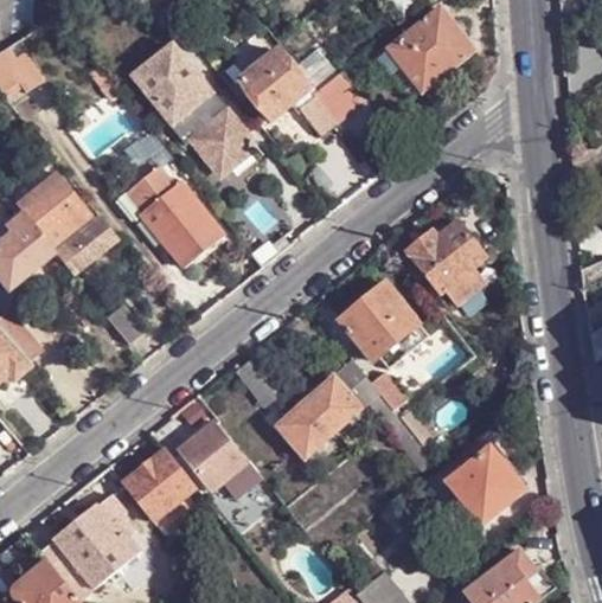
[(145,0),(158,15),(167,8),(170,7),(164,0),(145,0)]
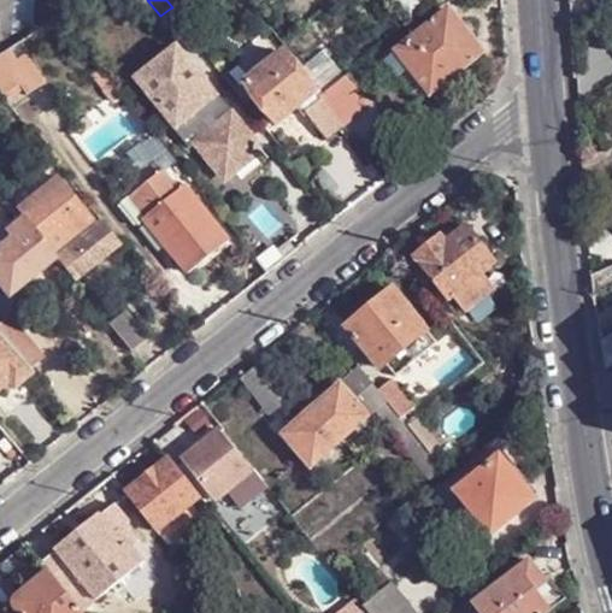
[(447,5),(394,47),(428,89),(481,48),(447,5)]
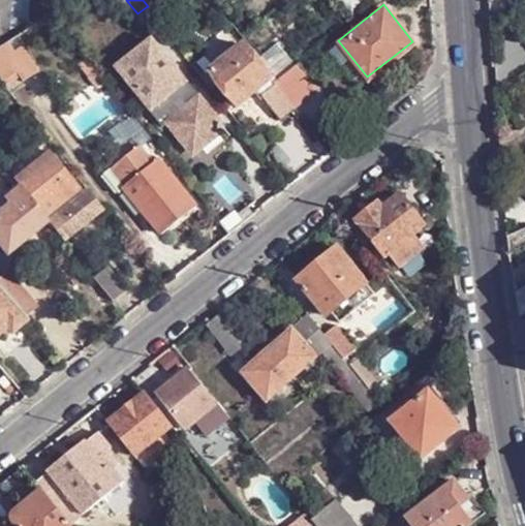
[(182,126),(180,144),(196,147),(221,127),(183,79),(181,80),(149,39),(116,65),(148,105),(147,106),(160,124),(162,122),(172,115),(182,126)]
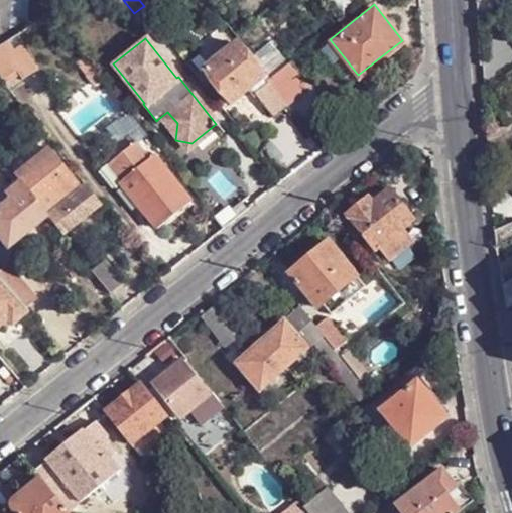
[(358,75),(330,39),(320,46),(348,82),(358,75)]
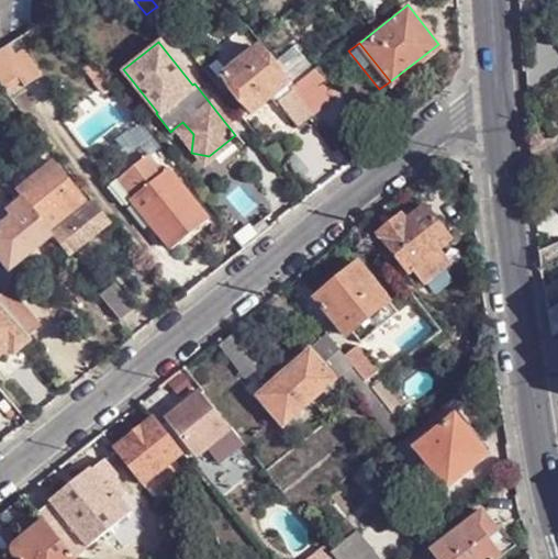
[(220,71),(249,109),(271,91),(275,88),(280,97),(276,99),(296,124),(310,113),(309,110),(289,85),(293,80),(290,76),(285,81),(255,45),(220,71)]
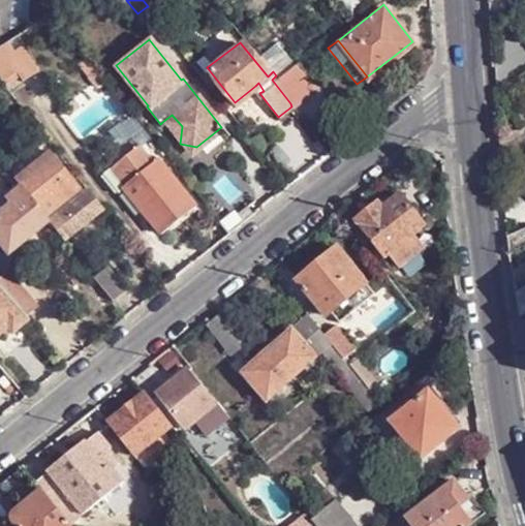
[(0,81),(11,71),(18,80),(32,68),(13,45),(6,52),(0,43),(0,81)]
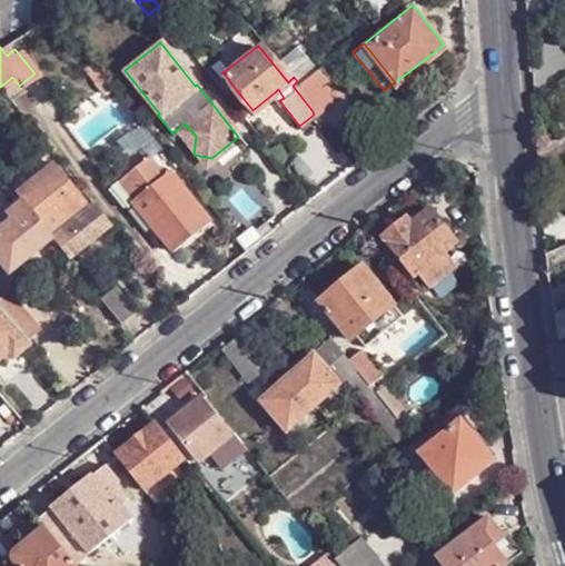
[(305,52),(286,68),(294,77),(297,81),(316,67),(305,52)]
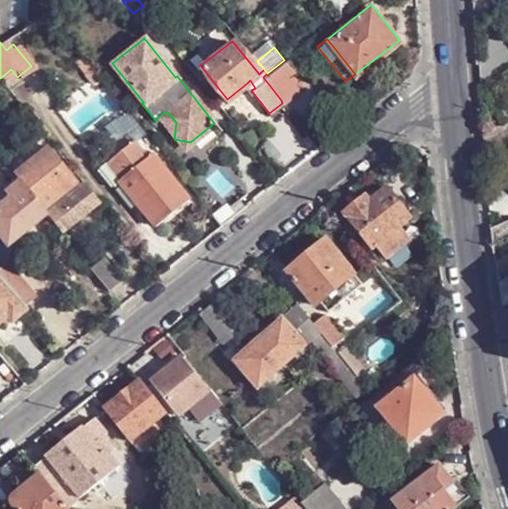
[(263,77),(281,100),(304,82),(286,59),(284,60),(267,73),(263,77)]
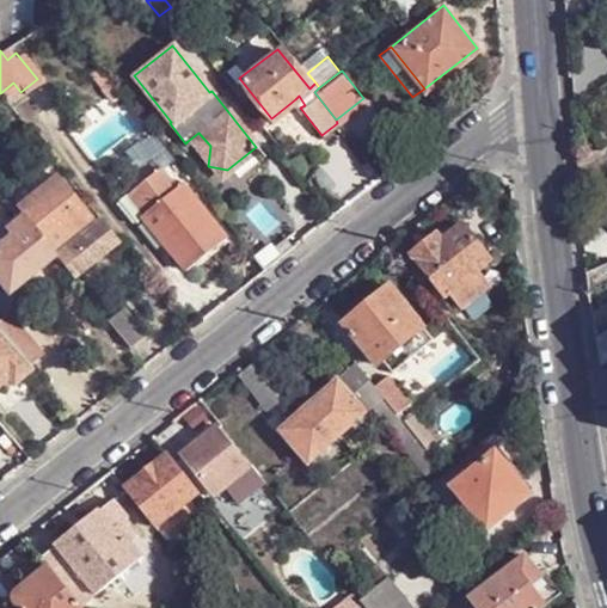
[(109,102),(118,93),(108,80),(98,88),(109,102)]
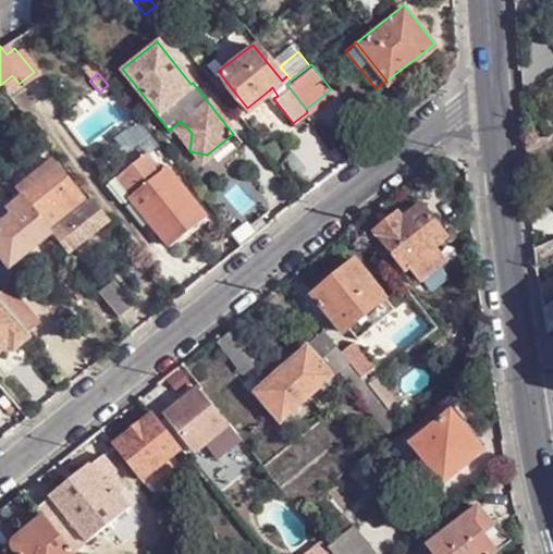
[(272,87),(269,90),(273,98),(278,96),(272,87)]
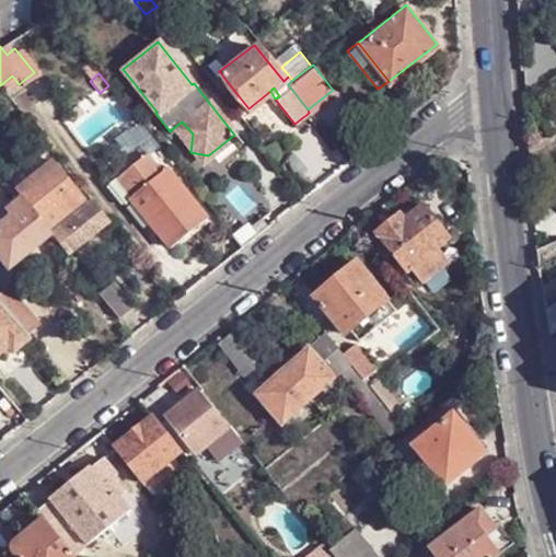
[(172,129),(190,152),(193,134),(182,122),(172,129)]
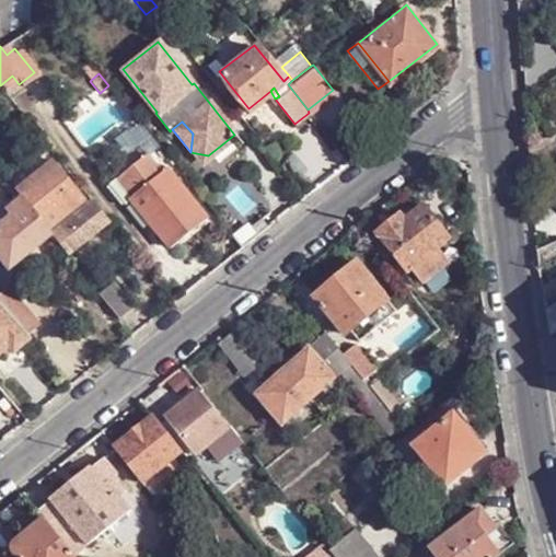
[(18,195),(16,196),(41,227),(45,231),(62,252),(101,221),(84,200),(49,157),(12,187),(18,195)]
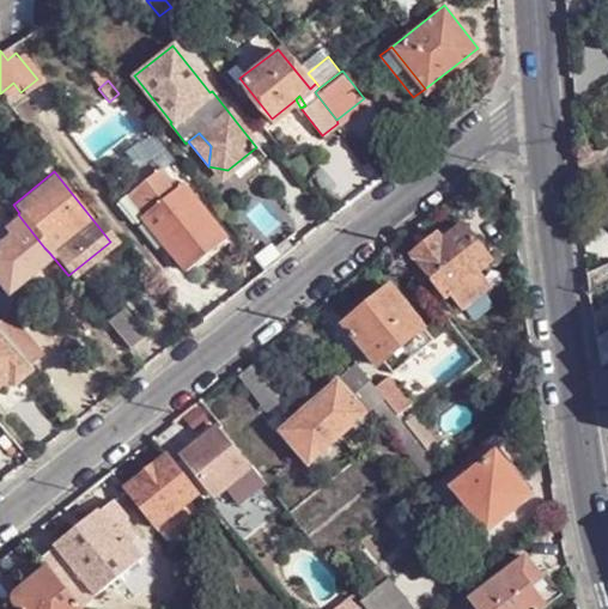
[(157,174),(134,192),(146,207),(139,213),(182,268),(220,237),(177,183),(169,189),(157,174)]
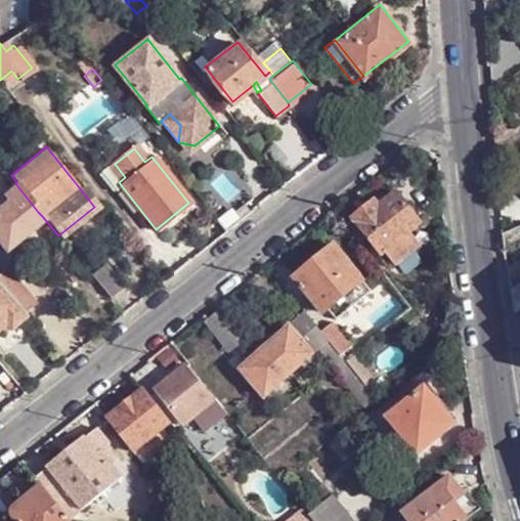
[(125,177),(115,164),(109,169),(119,182),(125,177)]
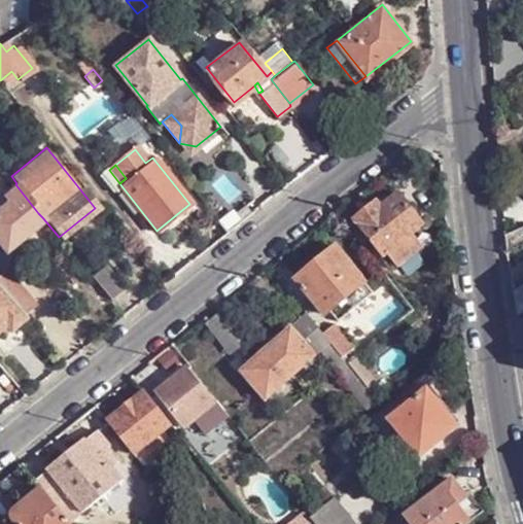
[(0,246),(2,249),(42,217),(38,213),(15,184),(4,193),(4,200),(0,203),(0,246)]
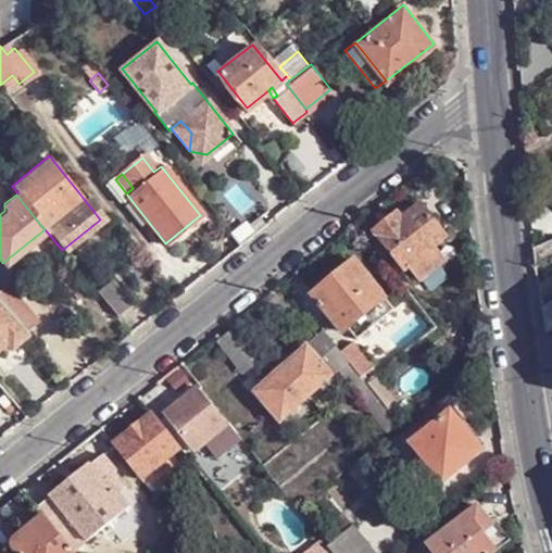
[(88,196),(84,199),(100,220),(104,216),(88,196)]
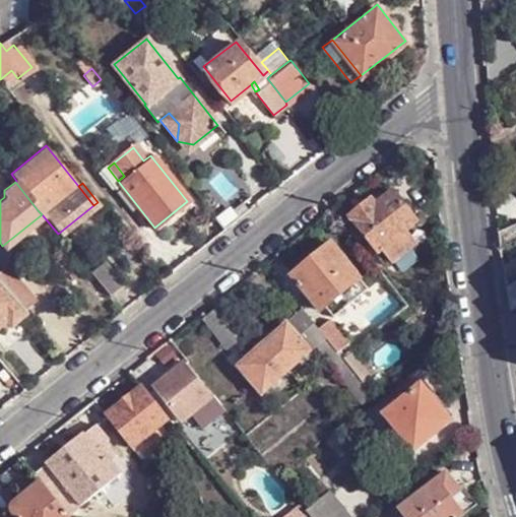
[(347,212),(376,247),(381,243),(383,245),(376,250),(382,258),(389,252),(393,256),(414,238),(403,224),(415,215),(390,186),(373,201),(368,195),(347,212)]
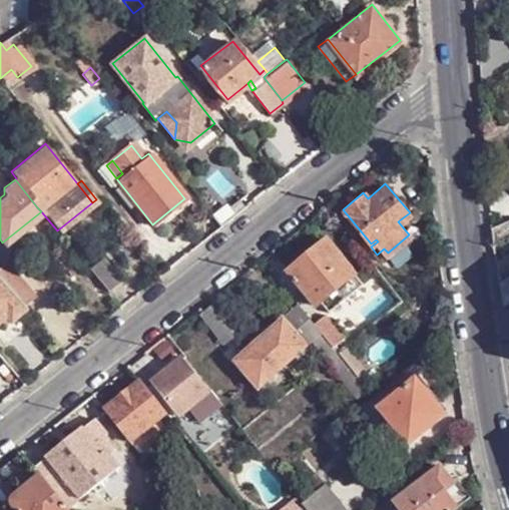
[(508,216),(489,223),(492,243),(508,232),(508,216)]
